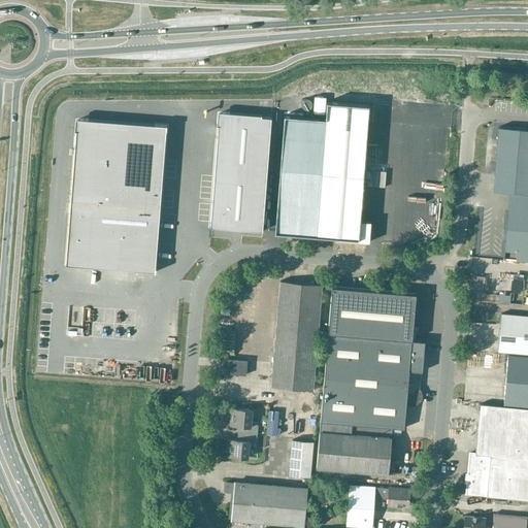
[(324,113),(326,98),(315,97),(314,113),(324,113)]
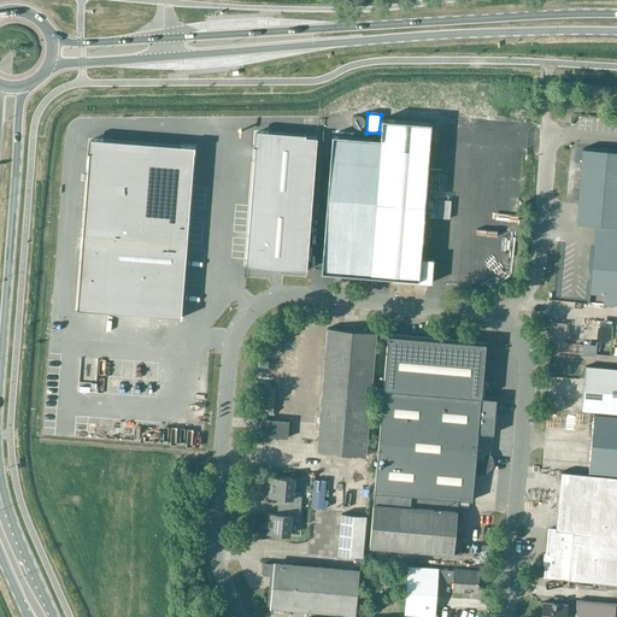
[(333,134),(322,269),(393,275),(393,280),(430,282),(433,258),(421,258),(430,123),(382,119),(381,137),(333,134)]
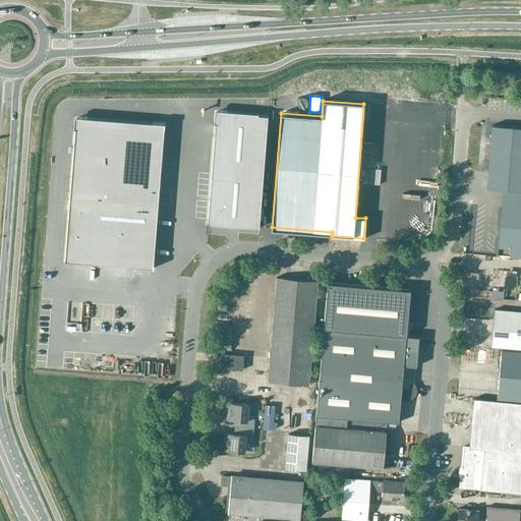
[(215,112),(207,224),(258,228),(267,116),(257,115),(215,112)]
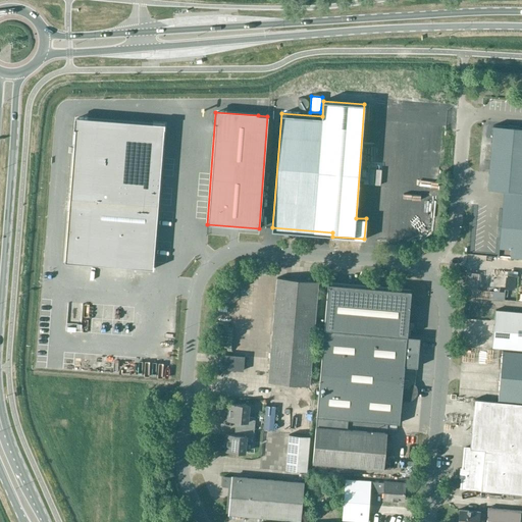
[(165,125),(75,118),(65,262),(155,268),(165,125)]
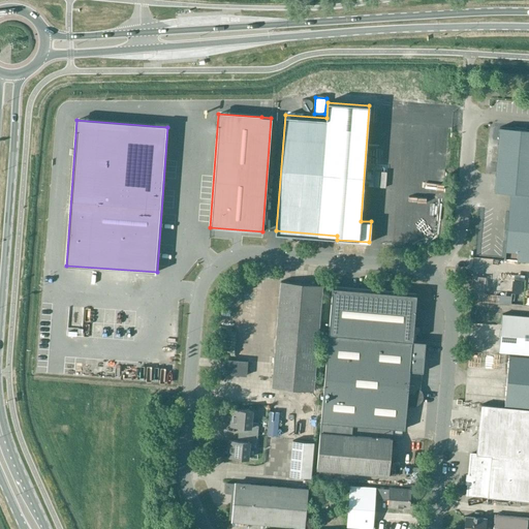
[(522,199),(528,199),(528,129),(525,129),(525,128),(516,127),(516,129),(499,127),(494,191),(523,194),(522,199)]
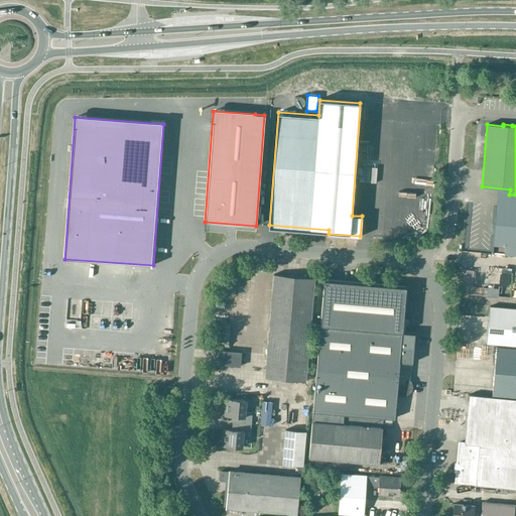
[(515,195),(509,195),(508,208),(496,207),(492,253),(515,254),(515,195)]
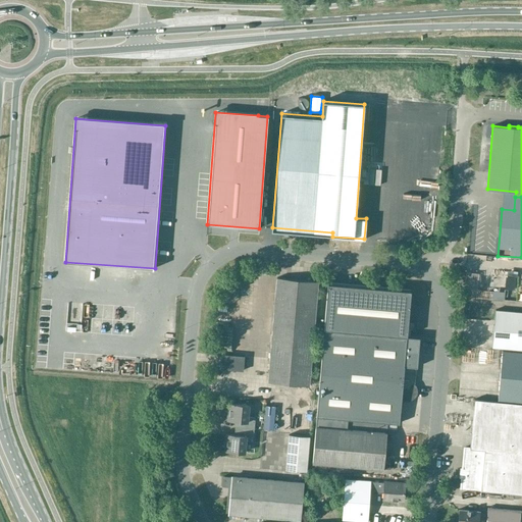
[(267,383),(308,386),(317,282),(276,278),(275,282),(267,383)]
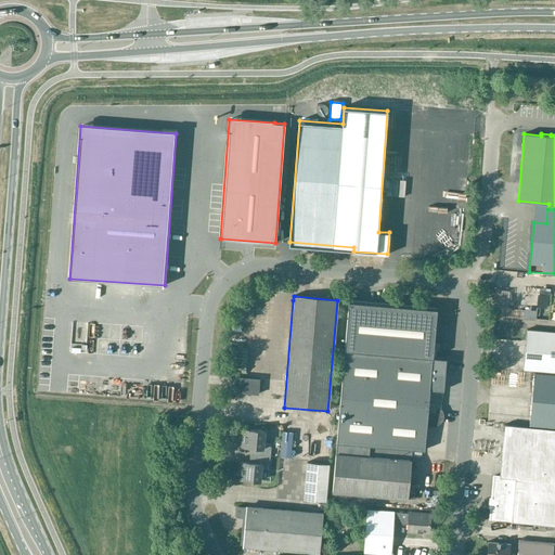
[(348,301),(345,345),(431,352),(436,309),(348,301)]
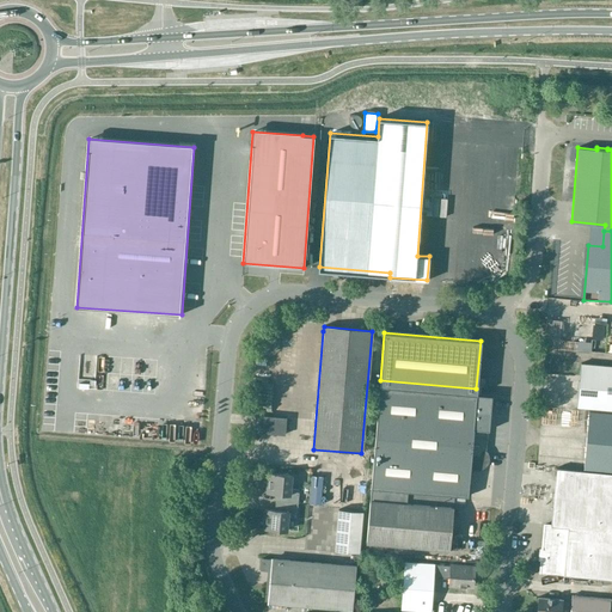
[(575,407),(611,410),(611,366),(579,363),(575,407)]
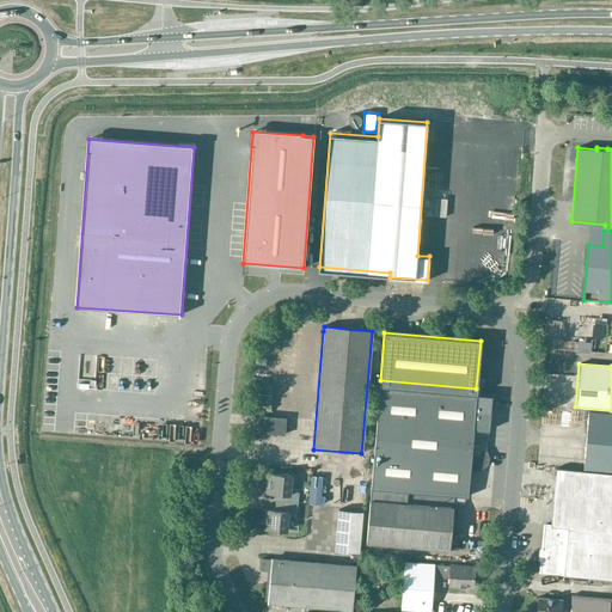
[(380,380),(368,507),(452,513),(453,496),(466,497),(470,469),(473,469),(475,467),(476,464),(484,465),(487,430),(489,430),(493,396),(476,393),(476,389),(380,380)]
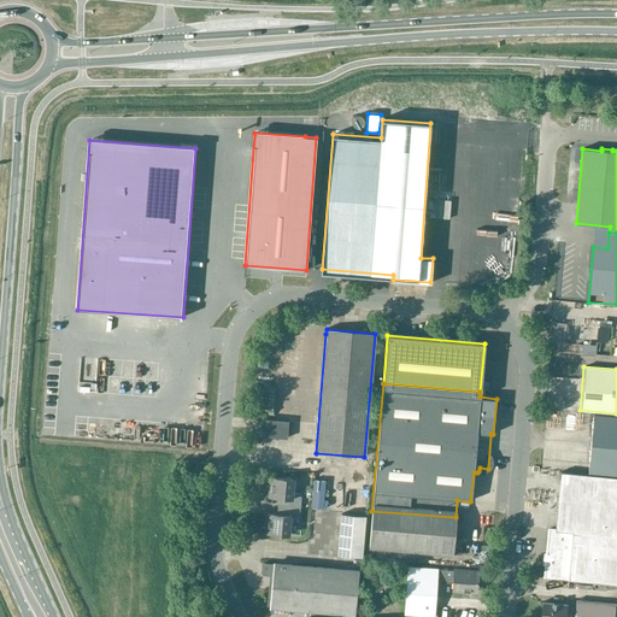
[(587,472),(616,475),(616,417),(592,415),(587,472)]
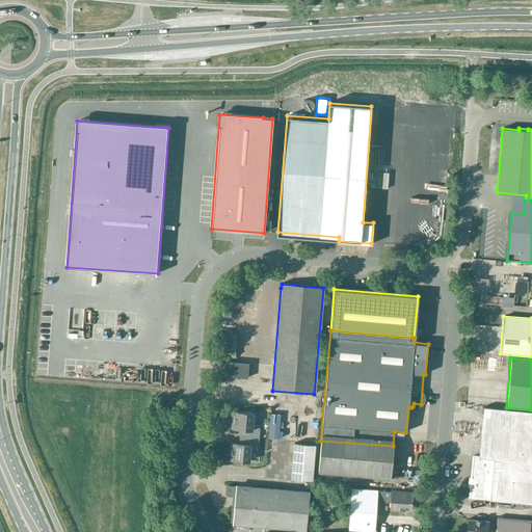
[(225,362),(224,376),(246,378),(247,364),(225,362)]
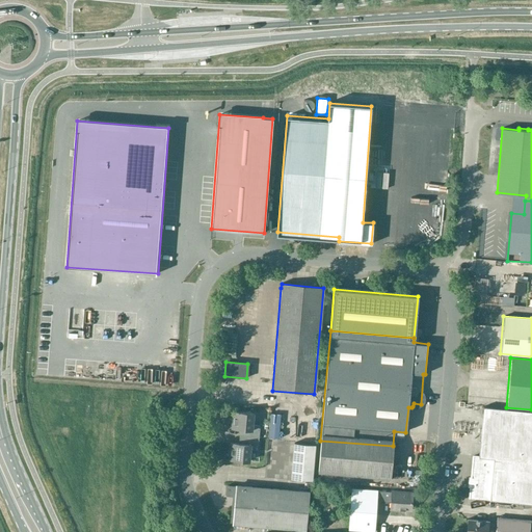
[(481,449),(480,457),(531,460),(531,411),(484,407),(481,449)]
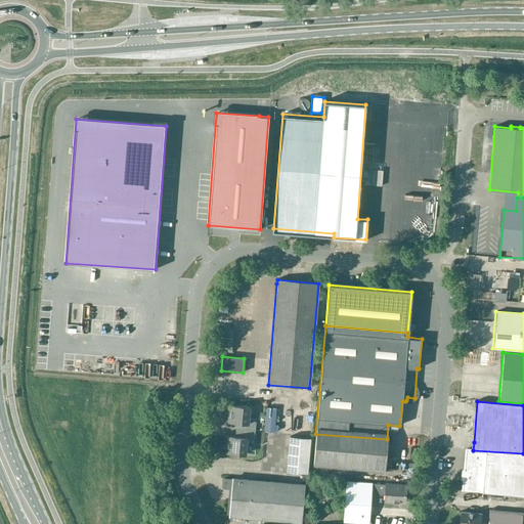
[(235,430),(254,432),(255,420),(248,420),(249,407),(228,406),(227,422),(235,423),(235,430)]
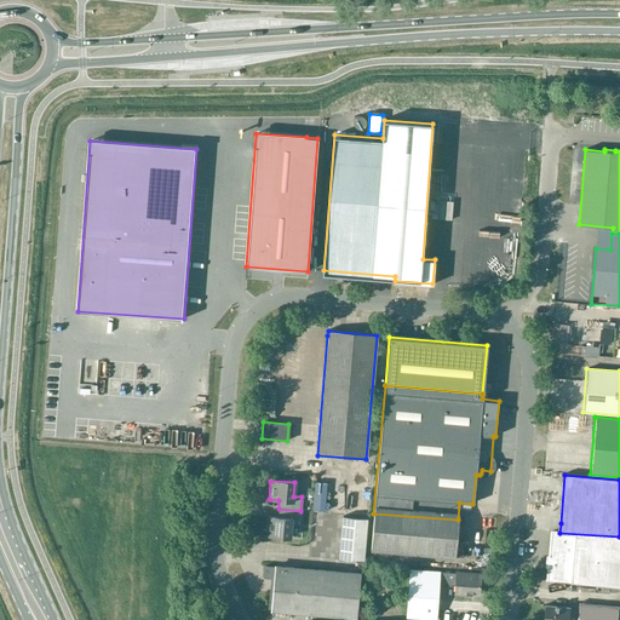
[(300,511),(279,509),(277,517),(268,516),(265,537),(290,538),(291,524),(299,526),(300,511)]
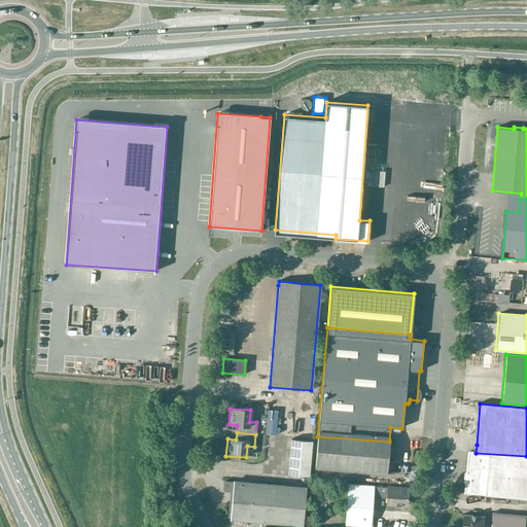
[(317,436),(315,468),(386,473),(389,442),(317,436)]
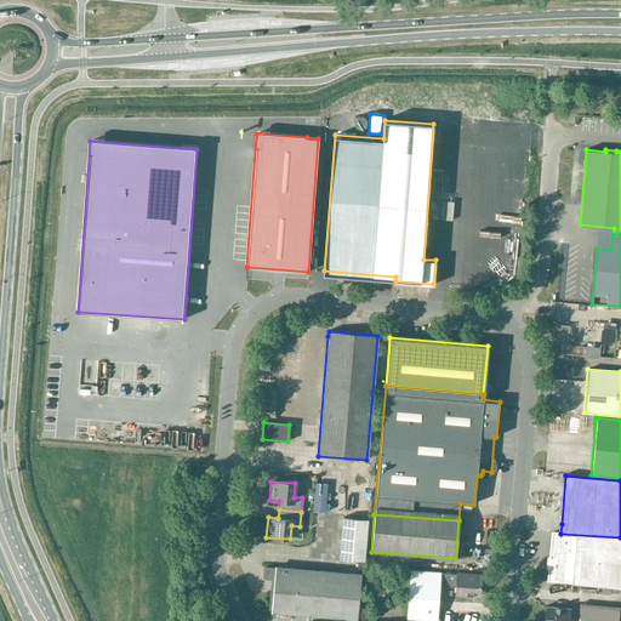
[(340,558),(364,560),(368,519),(343,517),(340,558)]
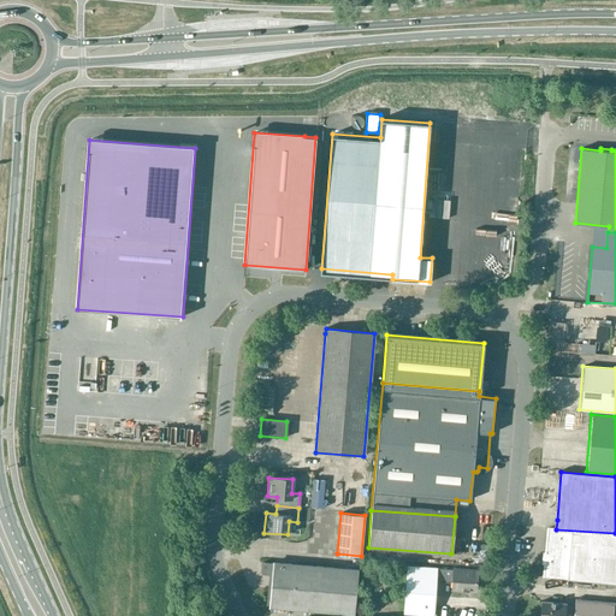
[(548,528),(544,576),(615,582),(615,533),(556,529),(548,528)]
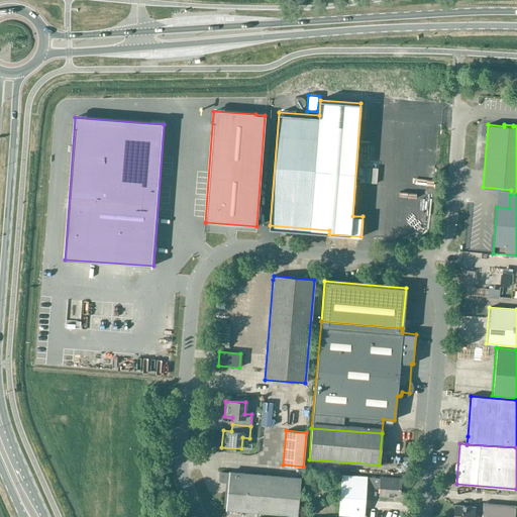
[(225,509),(297,515),(300,479),(219,472),(218,482),(227,483),(225,509)]
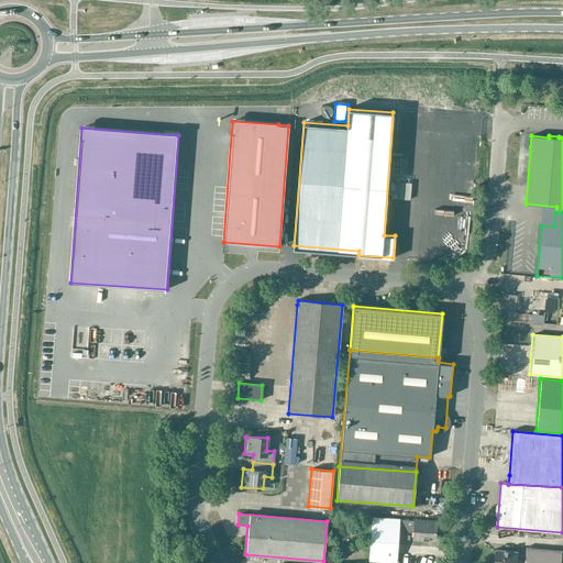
[(398,519),(394,519),(372,517),(368,561),(395,562),(397,529),(412,530),(412,540),(434,541),(435,522),(414,520),(414,521),(398,520),(398,519)]
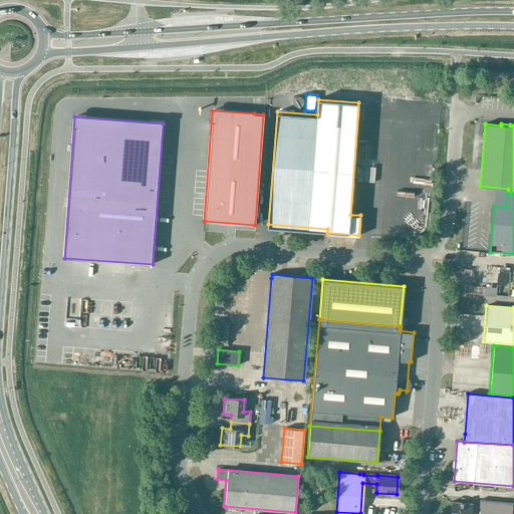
[(513,513),(513,503),(480,500),(478,513),(513,513)]
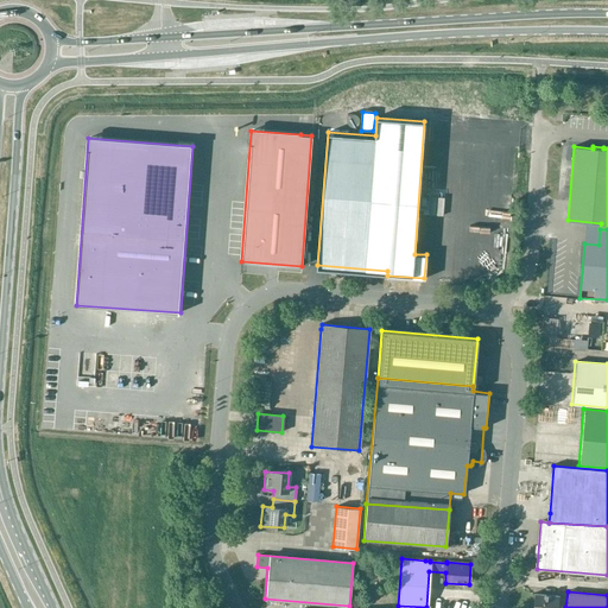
[(532,607),(556,607),(557,596),(534,594),(532,607)]
